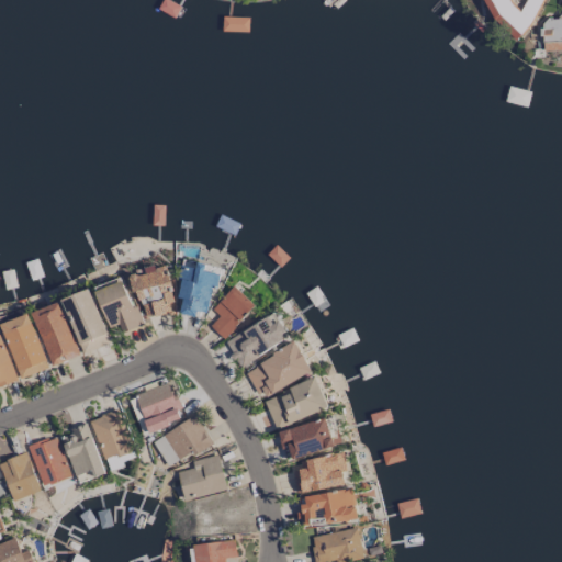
[(485,0),(507,38),(536,23),(529,11),(546,2),(544,0),(485,0)]
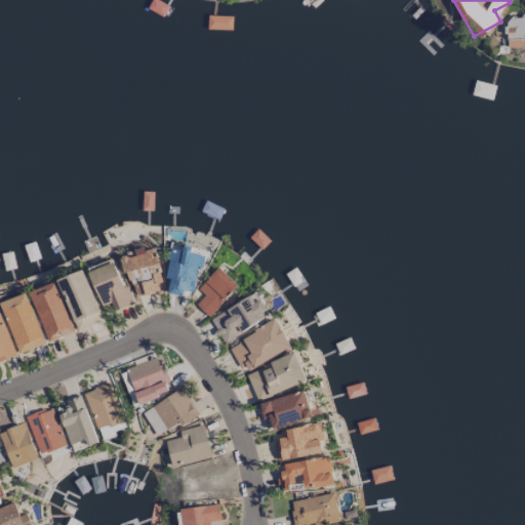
[(507,46),(524,44),(524,0),(523,0),(524,17),(506,17),(507,46)]
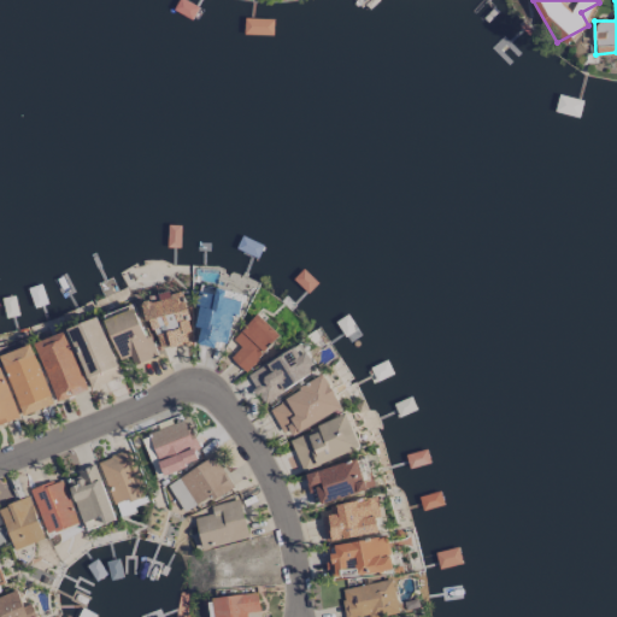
[(197,344),(215,348),(216,342),(228,345),(238,300),(224,298),(225,291),(216,288),(215,295),(198,292),(195,305),(199,306),(194,328),(199,329),(197,344)]
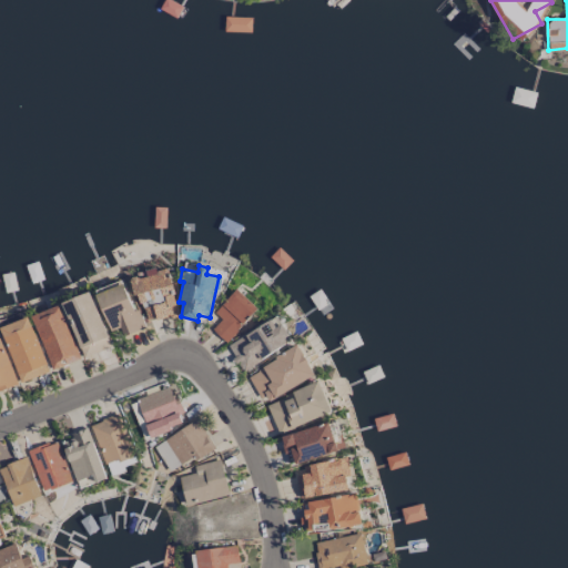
[(176,316),(173,277),(166,279),(165,269),(145,271),(145,276),(137,277),(140,320),(176,316)]
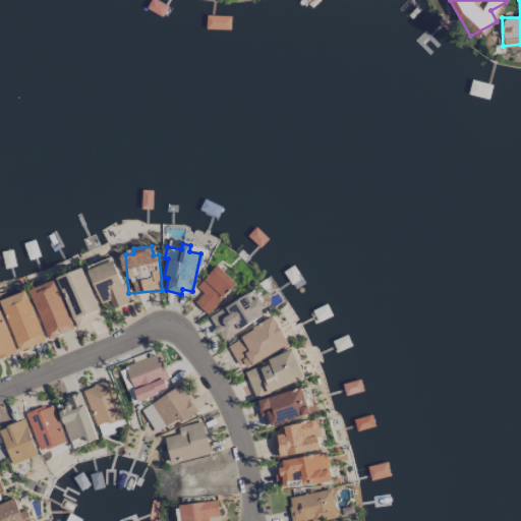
[(100,304),(110,300),(112,308),(129,302),(113,256),(87,267),(100,304)]
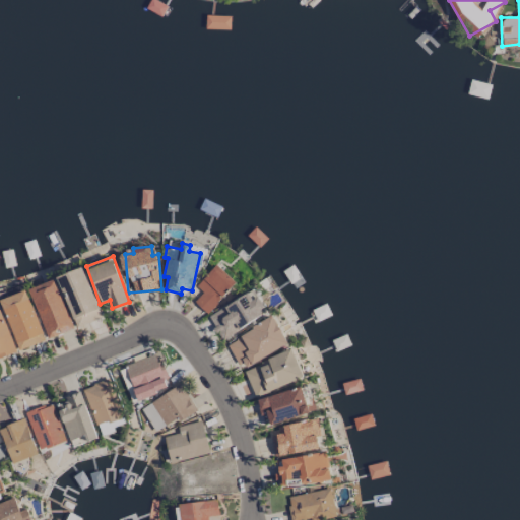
[(193,302),(206,314),(235,282),(216,265),(196,286),(202,293),(193,302)]
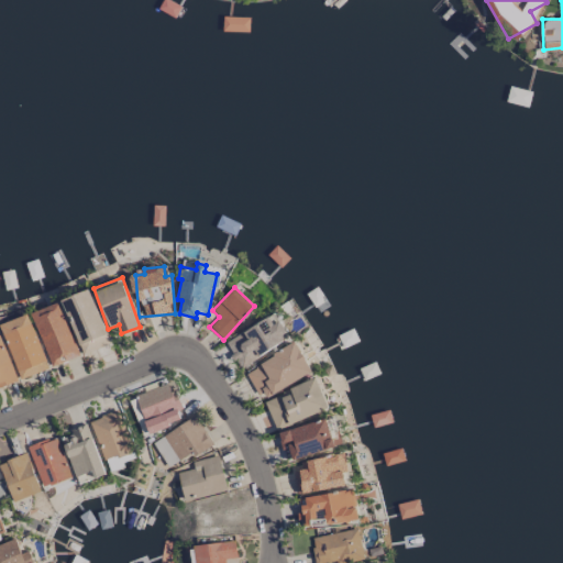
[(80,354),(110,343),(90,289),(61,300),(80,354)]
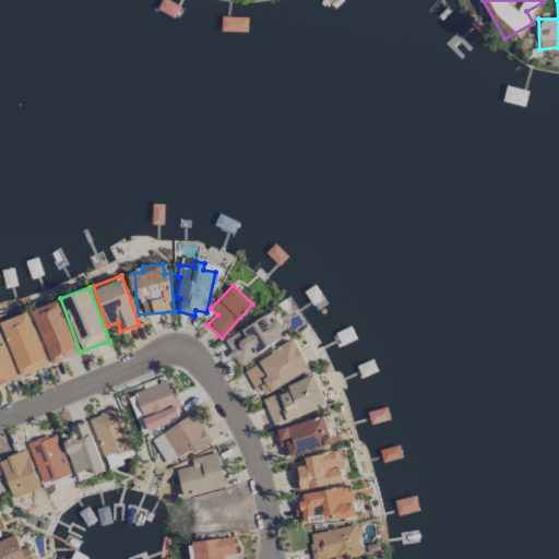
[(49,364),(78,354),(58,300),(31,310),(49,364)]
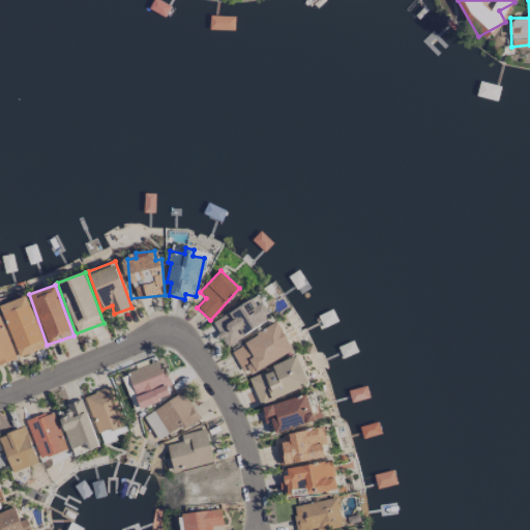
[(212,322),(227,346),(272,319),(258,295),(212,322)]
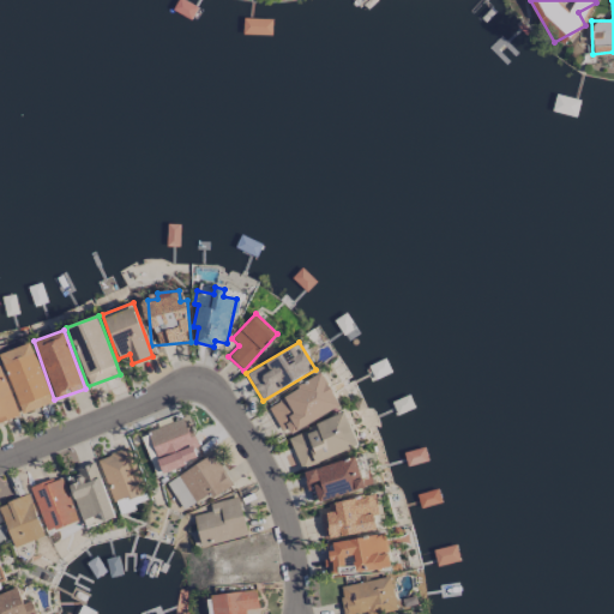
[(50,403),(30,343),(0,353),(0,354),(20,414),(50,403)]
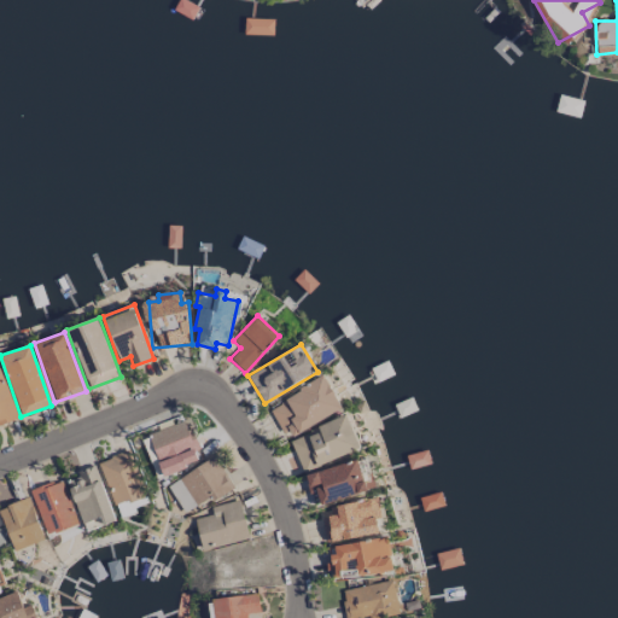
[(0,424),(18,419),(3,368),(0,368),(0,424)]
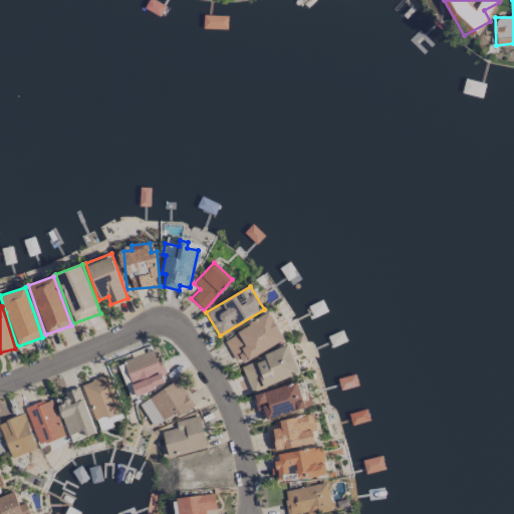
[(238,364),(284,340),(270,313),(224,337),(238,364)]
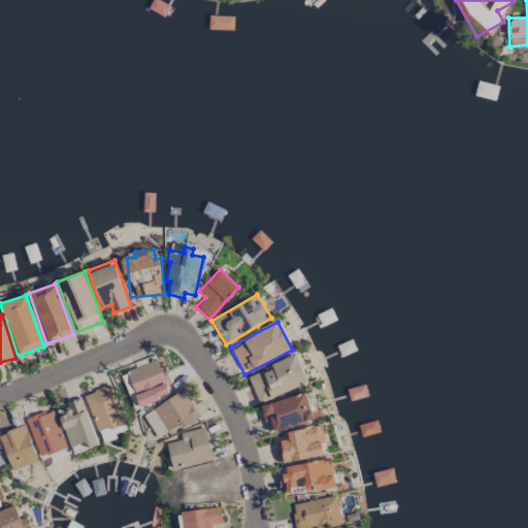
[(258,403),(308,385),(297,356),(246,375),(258,403)]
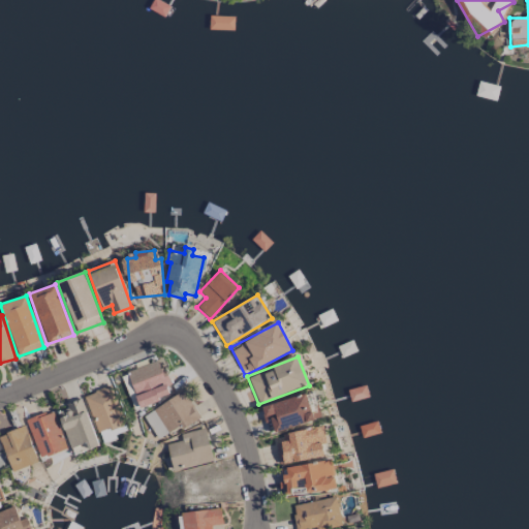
[(173,395),(159,360),(126,372),(139,407),(173,395)]
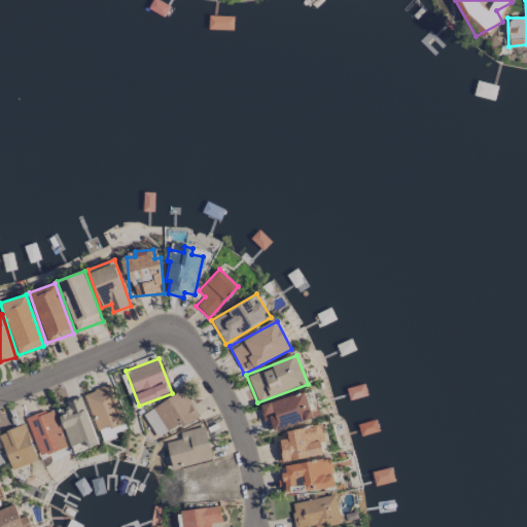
[(96,431),(123,423),(111,385),(84,393),(96,431)]
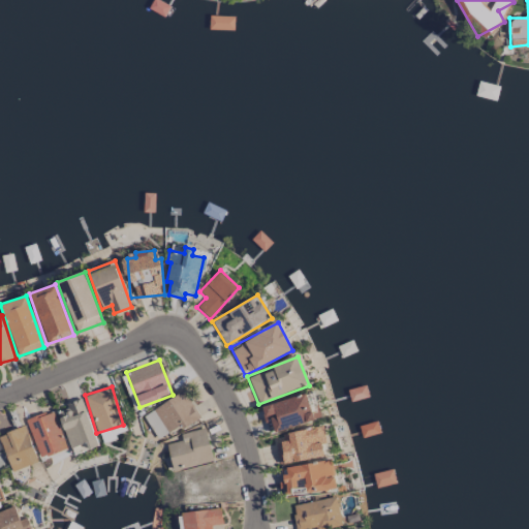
[(157,439),(180,426),(182,429),(199,418),(183,391),(143,415),(157,439)]
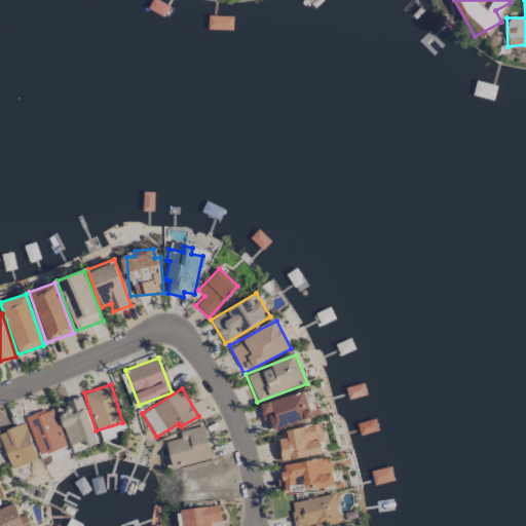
[(269,418),(272,429),(318,417),(313,399),(307,401),(304,391),(260,404),(264,420),(269,418)]
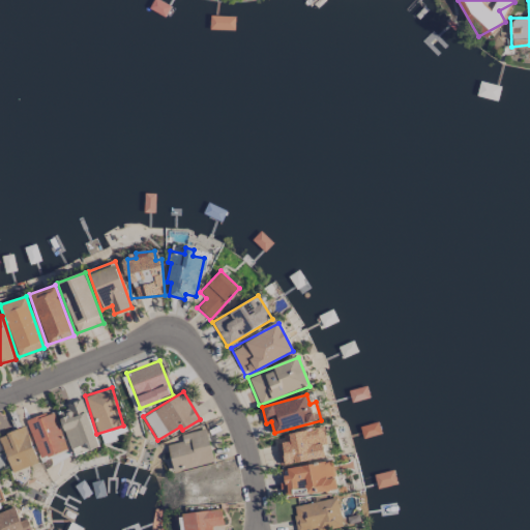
[(99,447),(82,399),(65,405),(66,409),(58,413),(72,457),(99,447)]
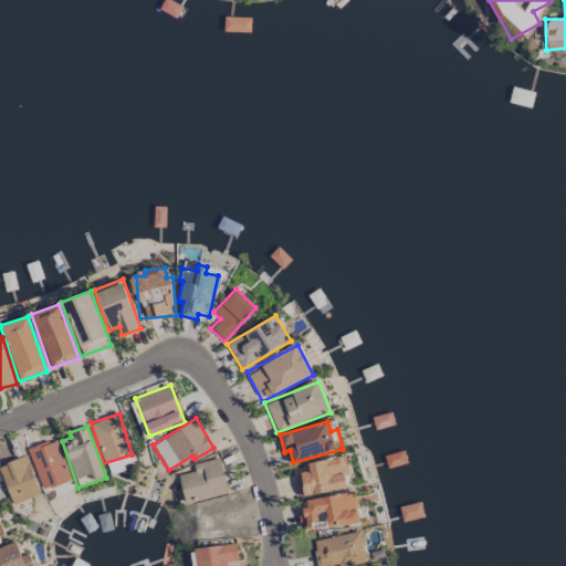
[(27,450),(43,491),(72,480),(56,439),(27,450)]
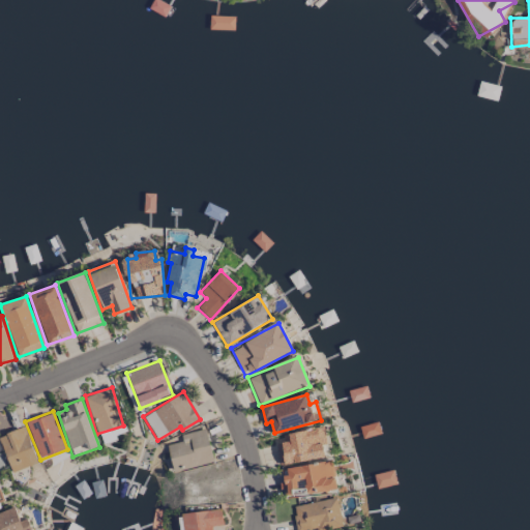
[(100,435),(104,444),(117,439),(116,435),(126,431),(124,425),(100,435)]
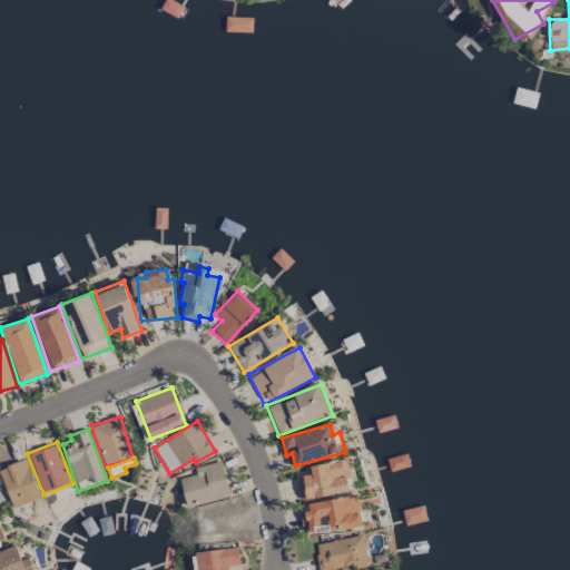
[(0,474),(12,509),(40,498),(26,459),(0,468),(0,474)]
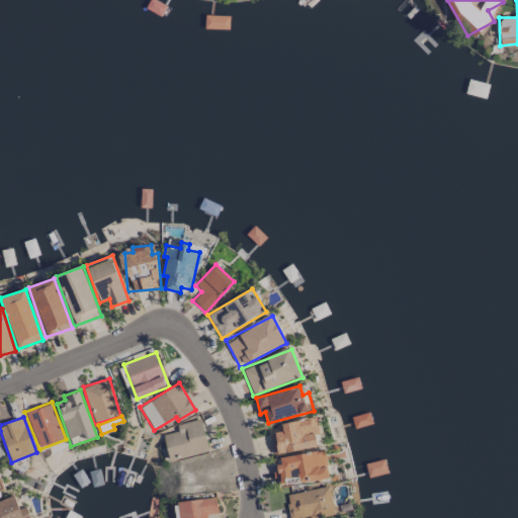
[(276,425),(277,432),(269,434),(273,455),(318,447),(316,435),(320,434),(317,418),(276,425)]
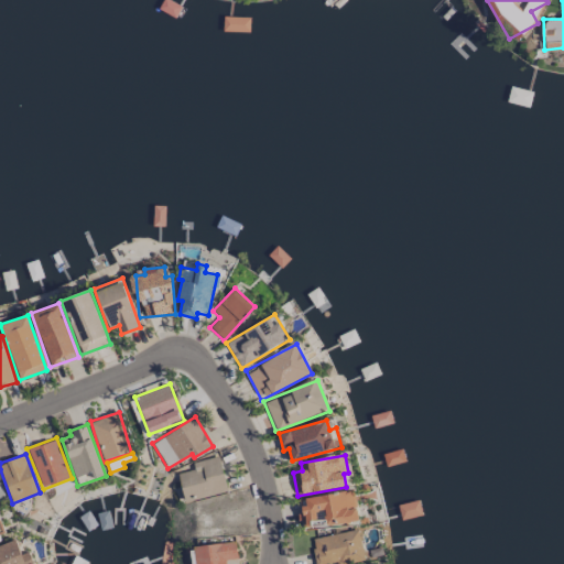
[(177,473),(184,502),(227,494),(219,456),(192,463),(194,470),(177,473)]
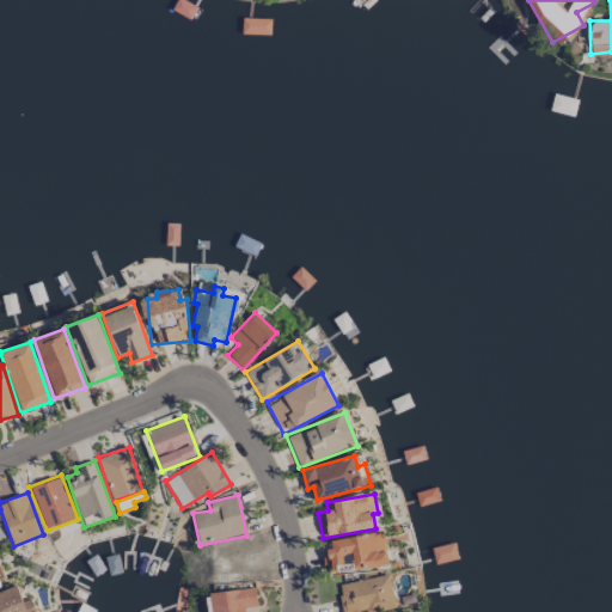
[(390,564),(385,532),(323,542),(329,575),(390,564)]
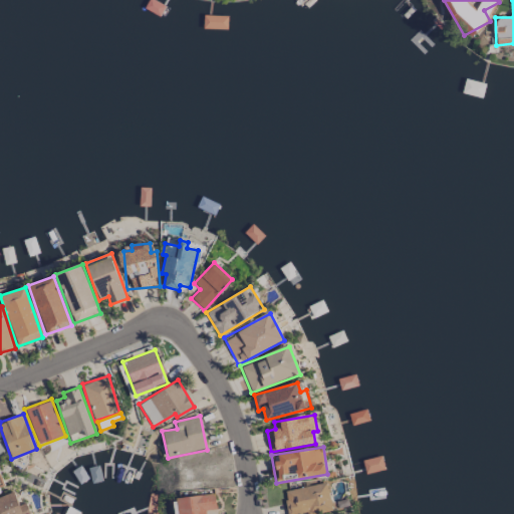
[(283,491),(287,513),(305,513),(332,509),(327,483),(283,491)]
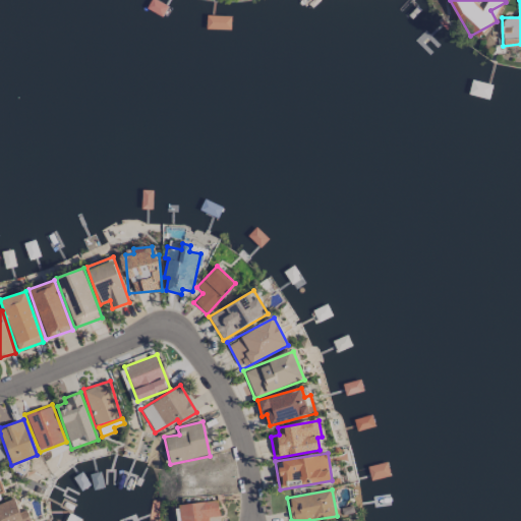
[(0,504),(0,520),(31,520),(26,510),(20,513),(15,499),(0,504)]
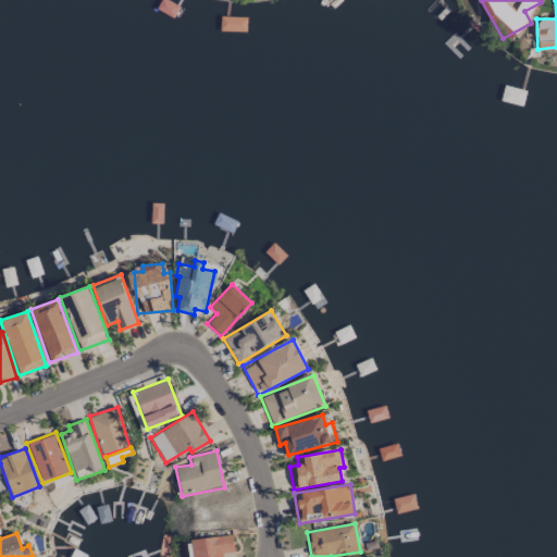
[(190,540),(192,556),(222,556),(222,554),(234,552),(232,535),(190,540)]
